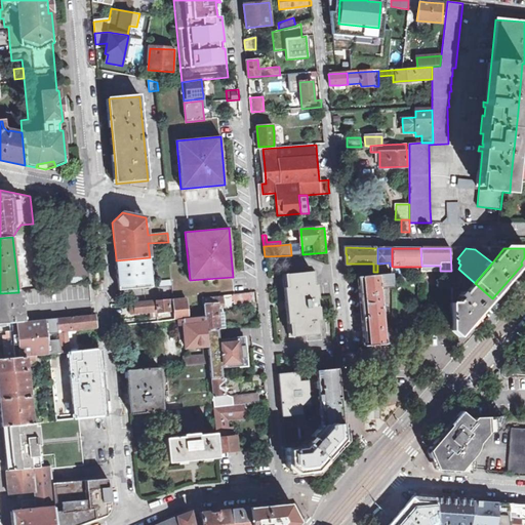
[(126,283),(126,289),(152,287),(150,257),(116,260),(116,261),(118,284),(126,283)]
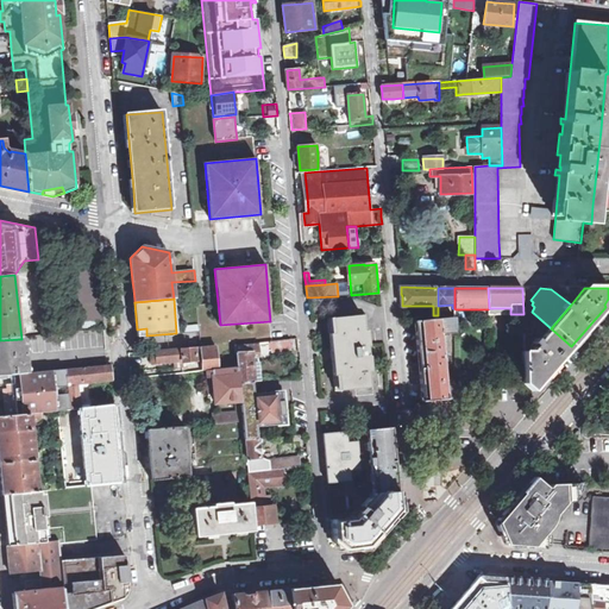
[(336,391),(374,388),(365,315),(328,319),(332,353),(336,391)]
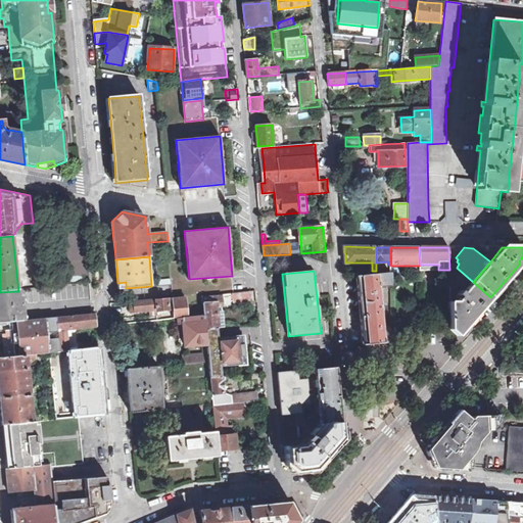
[(363,345),(391,342),(391,338),(391,332),(382,332),(380,315),(385,315),(384,303),(379,304),(378,287),(391,285),(390,273),(357,277),(359,298),(363,345)]
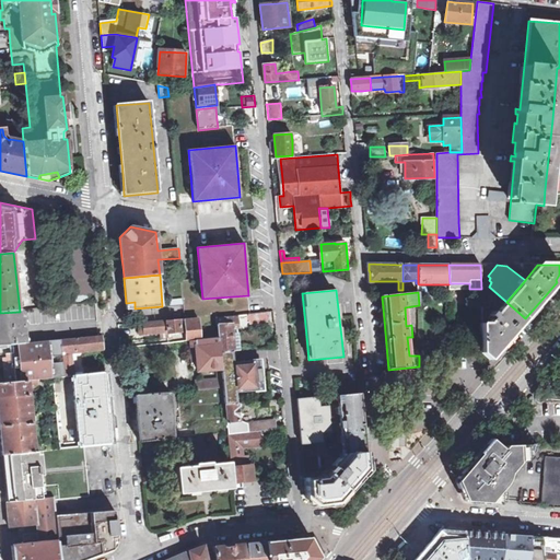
[(512,334),(525,318),(506,302),(496,314),(490,310),(481,308),(481,353),(489,360),(512,334)]
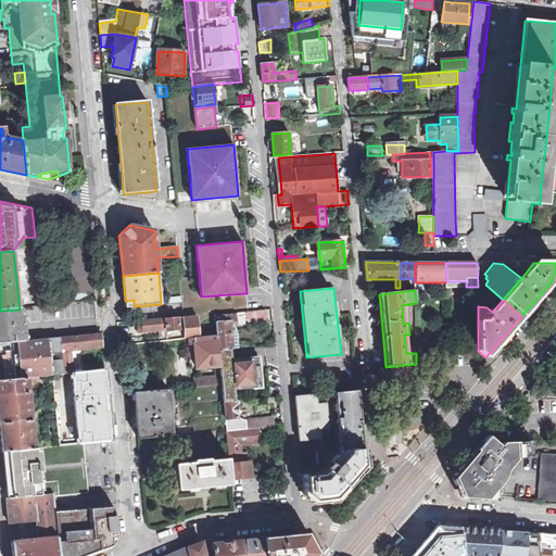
[(21,321),(20,310),(0,311),(0,343),(13,342),(23,341),(22,333),(25,333),(25,327),(24,320),(21,321)]
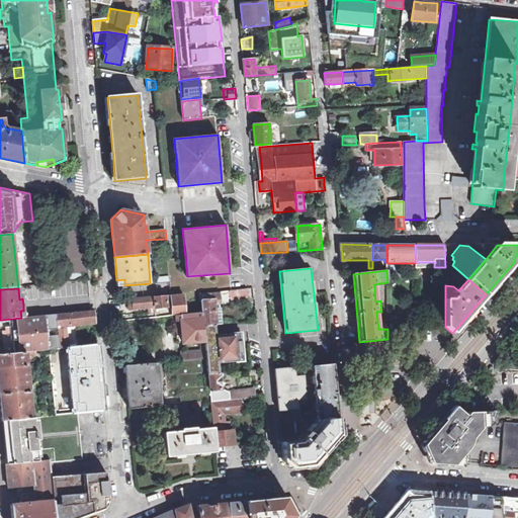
[(240,297),(248,296),(247,288),(231,290),(232,298),(240,297)]
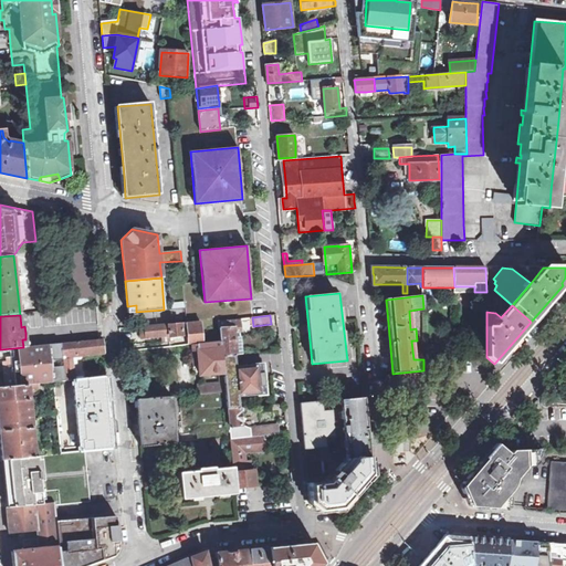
[(221,343),(223,355),(234,354),(232,328),(239,327),(239,320),(220,321),(221,343)]
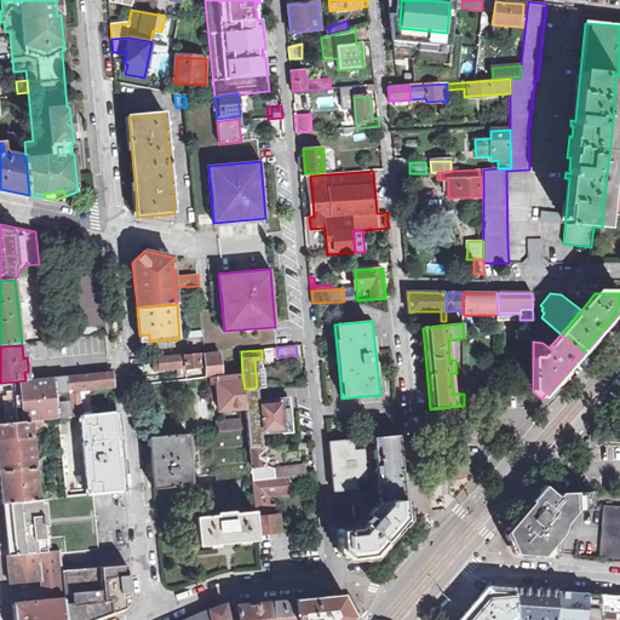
[(219,352),(205,355),(207,379),(220,377),(222,377),(219,352)]
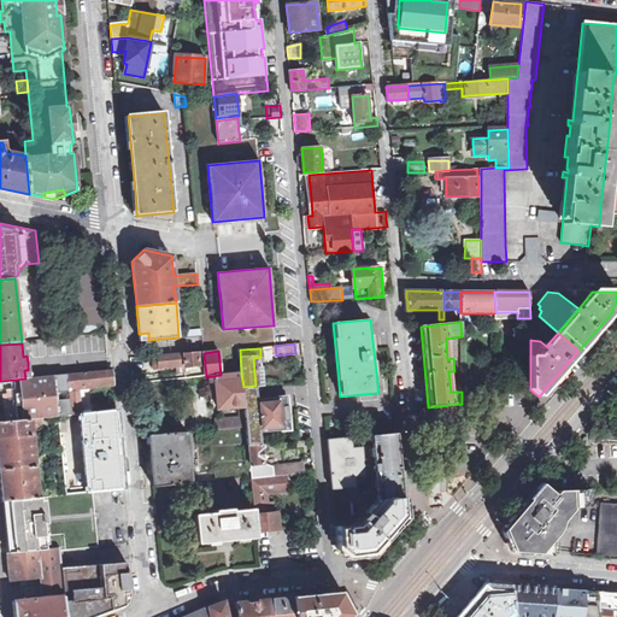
[(199,368),(198,353),(154,357),(154,364),(156,370),(184,368),(184,369),(199,368)]
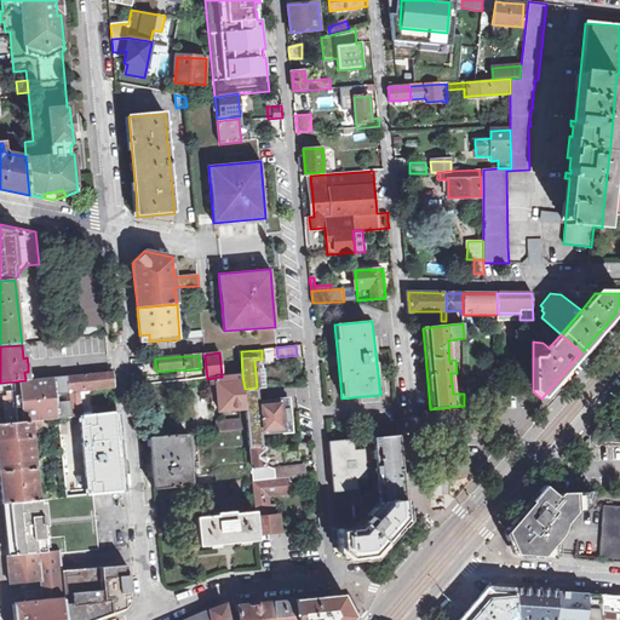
[(68,377),(69,390),(114,386),(113,380),(113,372),(68,377)]
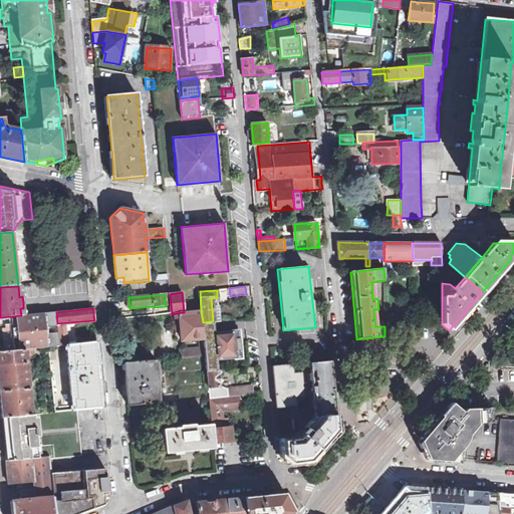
[(201,311),(184,312),(183,312),(184,319),(181,319),(182,331),(183,341),(204,339),(203,324),(203,322),(201,311)]
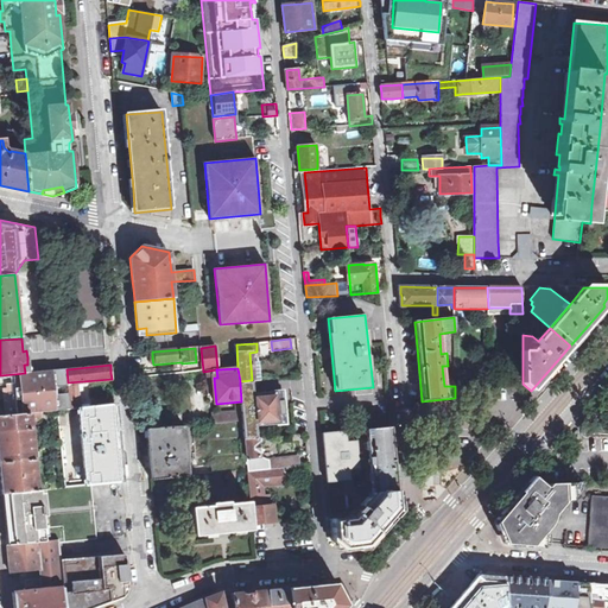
[(58,411),(71,410),(68,382),(67,369),(25,373),(14,374),(14,379),(14,384),(6,385),(7,390),(4,390),(4,396),(4,400),(8,400),(8,403),(5,404),(6,416),(31,413),(58,411)]
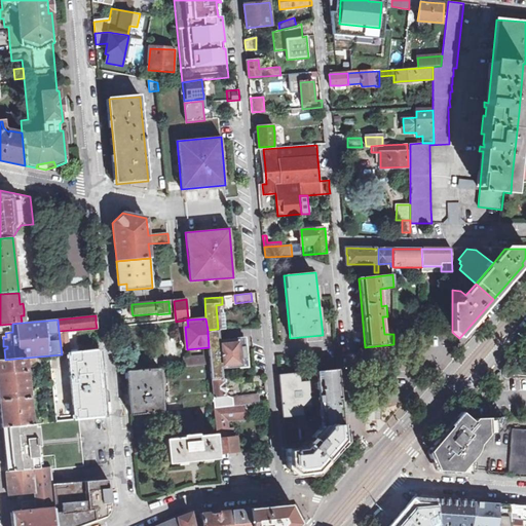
[(222,368),(248,366),(246,339),(222,341),(221,331),(218,331),(208,332),(209,347),(210,359),(210,365),(212,379),(223,378),(222,368)]
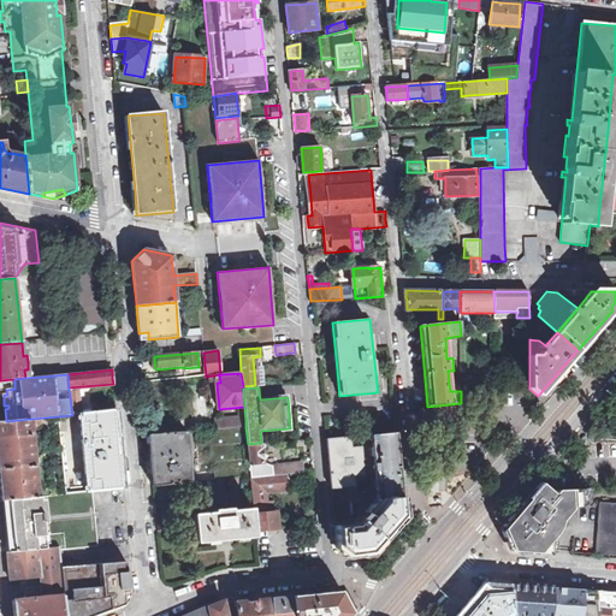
[(113,410),(80,414),(87,493),(92,492),(120,489),(118,460),(113,410)]
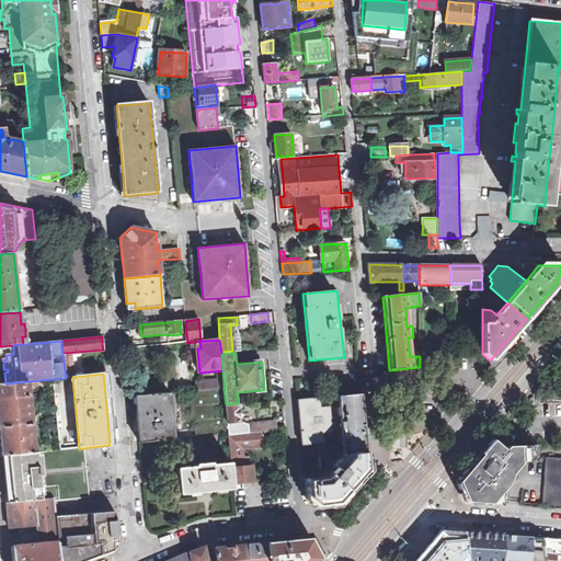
[(29,381),(30,387),(39,387),(39,389),(55,388),(54,379),(29,381)]
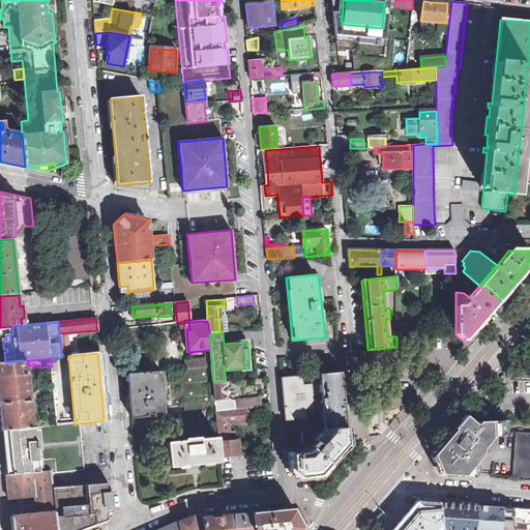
[(0,377),(29,374),(28,365),(27,360),(5,362),(0,362),(0,377)]
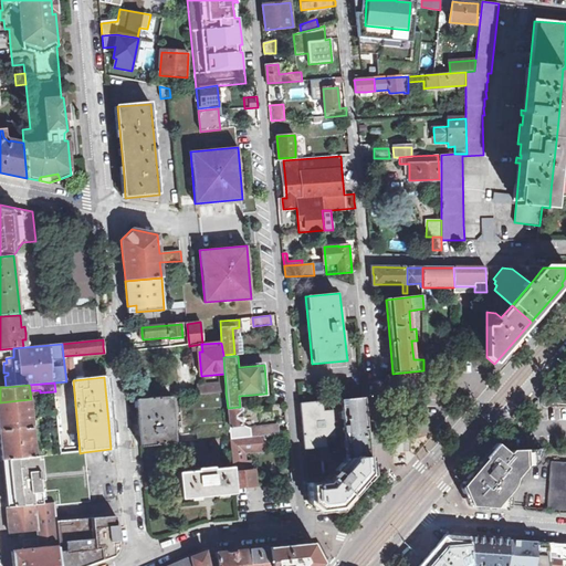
[(199,395),(226,392),(226,386),(212,387),(212,385),(198,386),(199,395)]
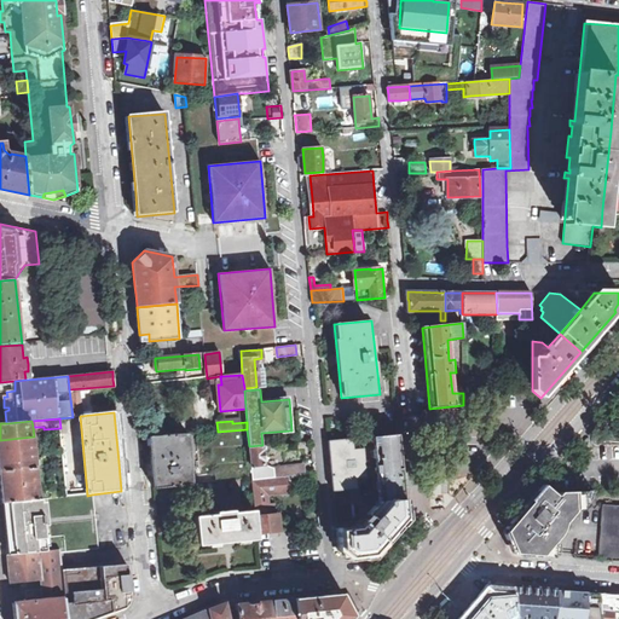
[(214,484),(252,480),(249,446),(247,429),(218,432),(149,439),(151,461),(154,489),(192,485),(191,474),(213,472),(214,484)]
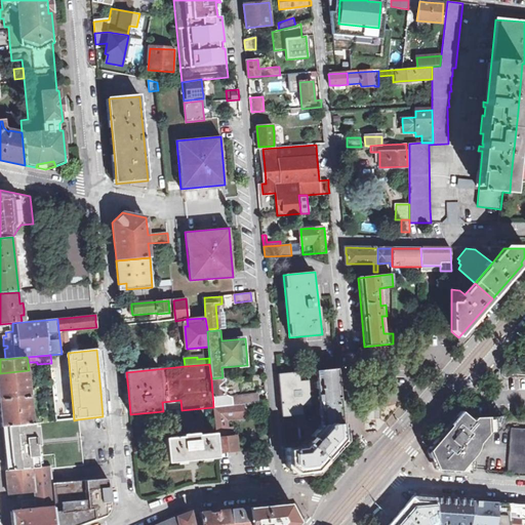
[(342,417),(337,369),(317,370),(320,402),(310,403),(311,413),(312,418),(322,418),(322,421),(322,426),(344,423),(342,417)]
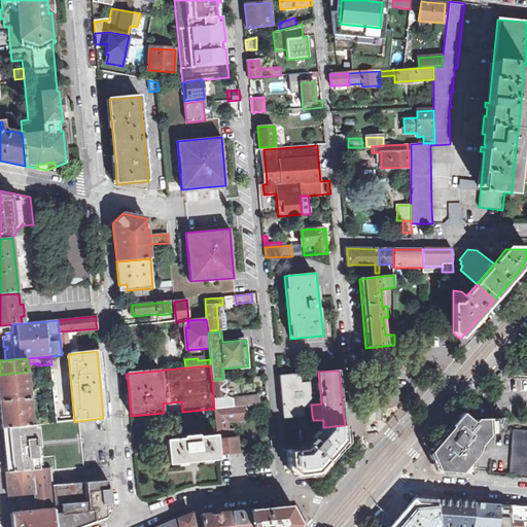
[(0,400),(31,398),(29,372),(0,375),(0,400)]
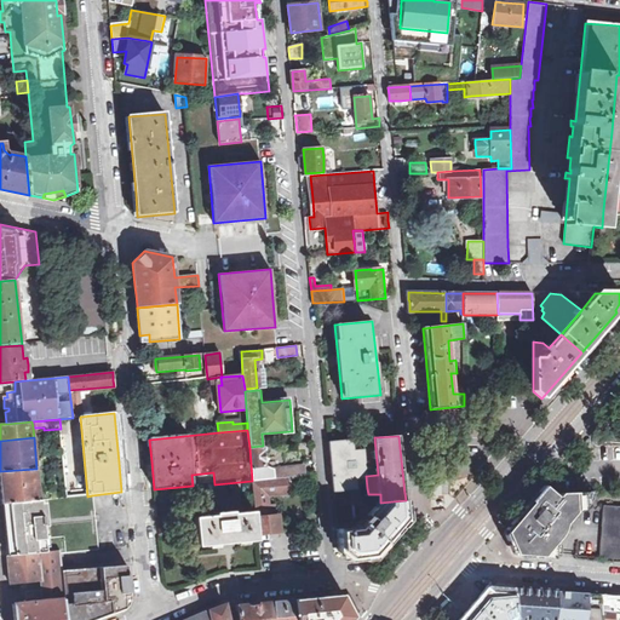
[(378,475),(374,437),(329,442),(331,457),(334,492),(350,489),(359,489),(367,488),(366,476),(378,475)]
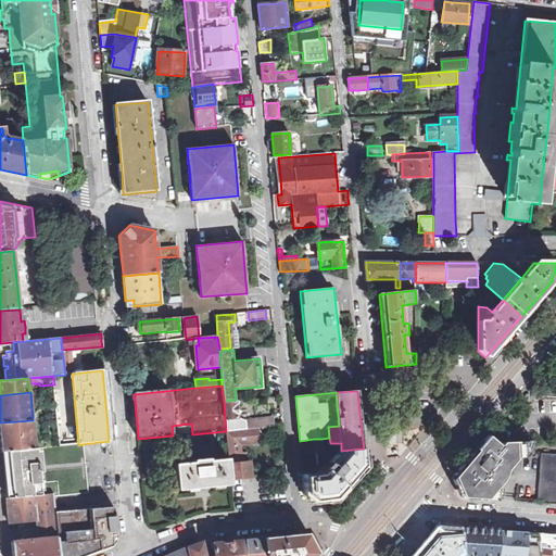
[(224,401),(226,431),(249,429),(260,428),(274,426),(273,421),(273,418),(244,420),(237,418),(236,400),(224,401)]
